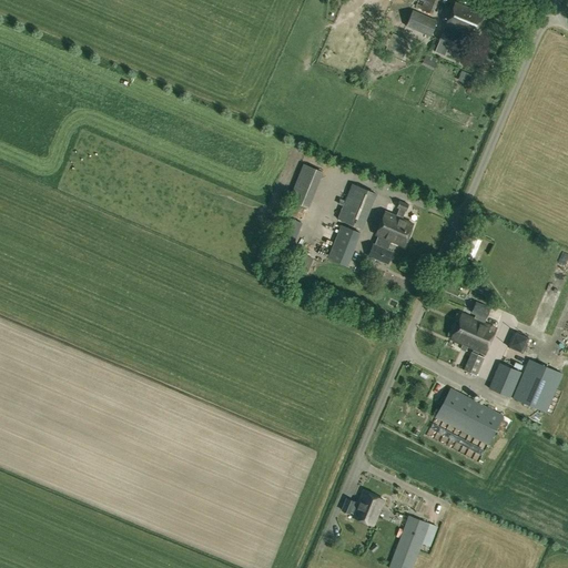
[(419,10),(432,14),(437,0),(417,0),(415,7),(421,9),(419,10)]
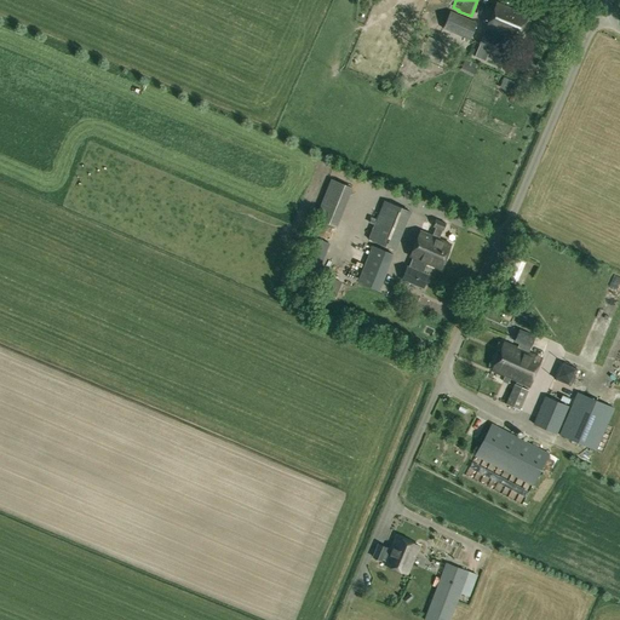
[(486,28),(478,44),(498,52),(505,35),(517,40),(527,16),(497,3),(486,28)]
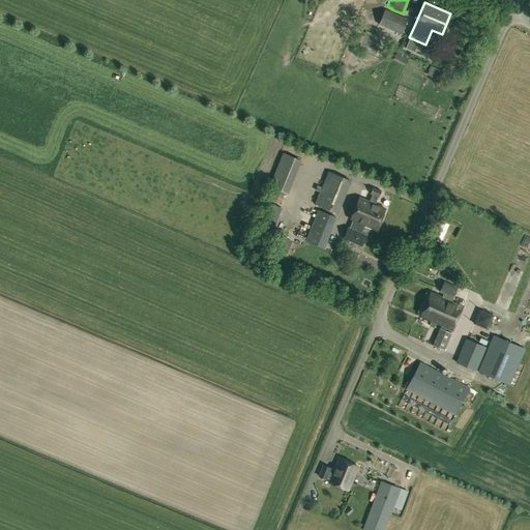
[(379,25),(402,34),(408,20),(385,10),(379,25)]
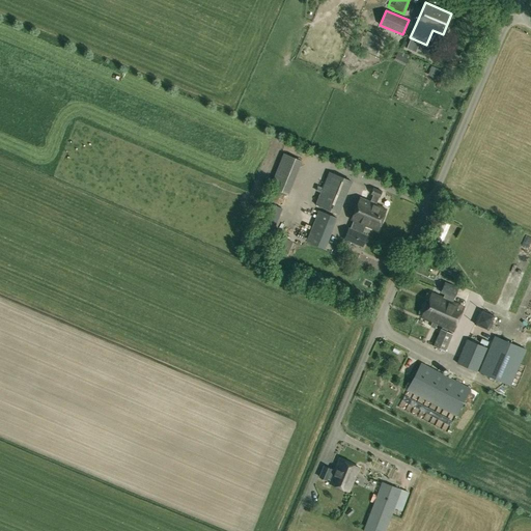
[(365,35),(361,44),(372,49),(375,39),(365,35)]
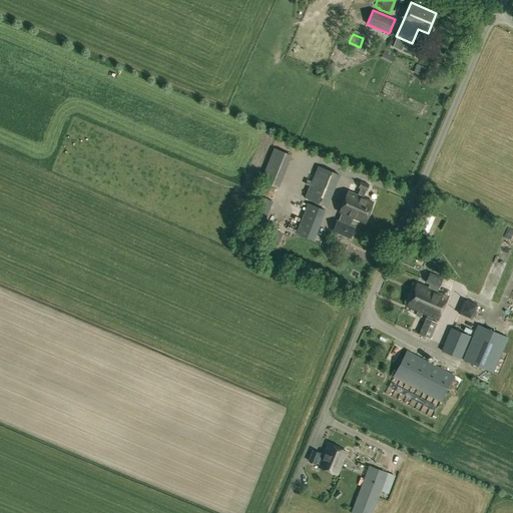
[(396,54),(385,49),(380,58),(392,63),(396,54)]
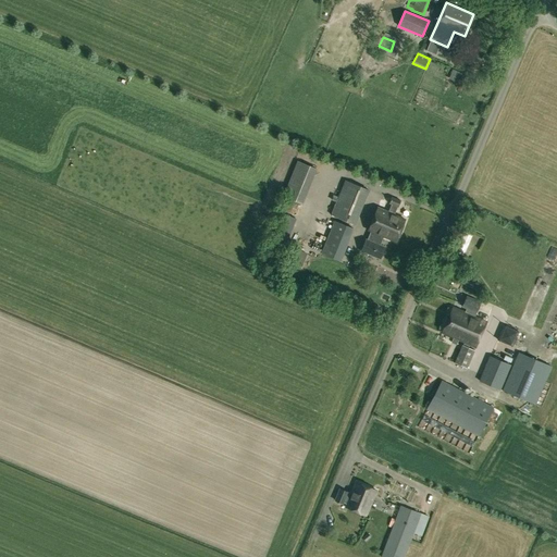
[(448,77),(461,83),(465,75),(453,70),(448,77)]
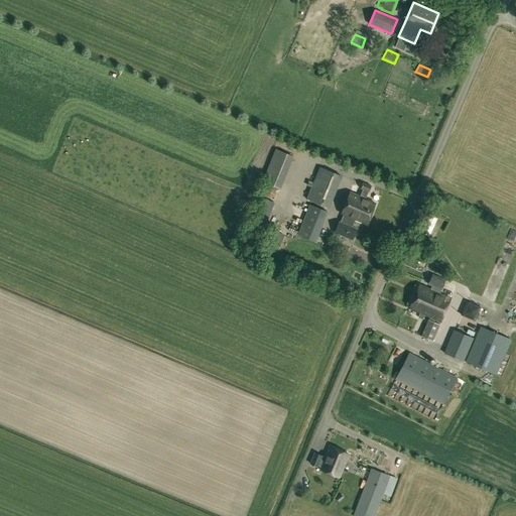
[(306,200),(329,208),(341,176),(319,167),(306,200)]
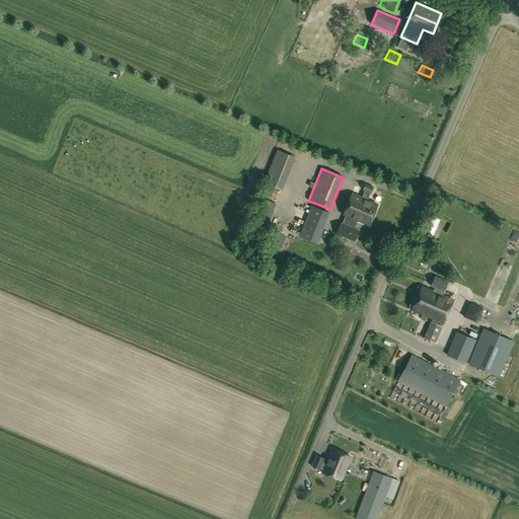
[(370,194),(374,187),(365,182),(362,190),(364,191),(361,198),(352,194),(343,214),(348,216),(344,225),(340,223),(335,233),(355,241),(359,231),(355,229),(358,220),(369,225),(378,204),(367,200),(370,194)]
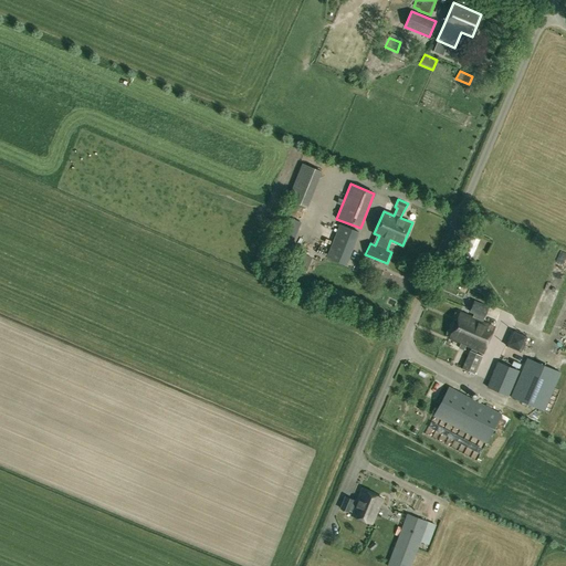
[(345,265),(358,232),(339,224),(326,258),(345,265)]
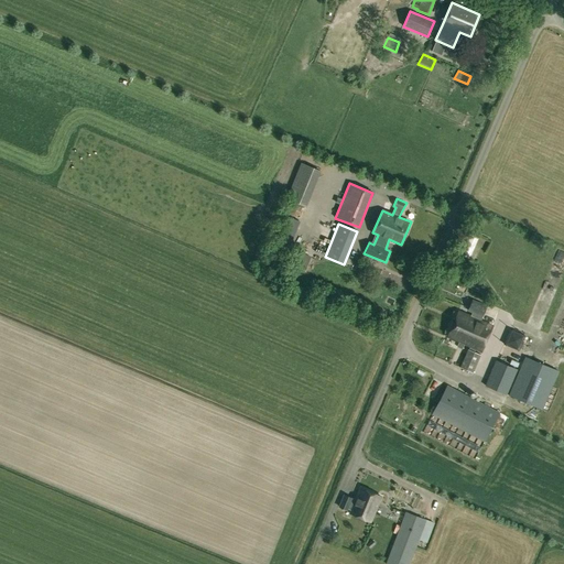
[(306,239),(317,242),(322,228),(311,225),(306,239)]
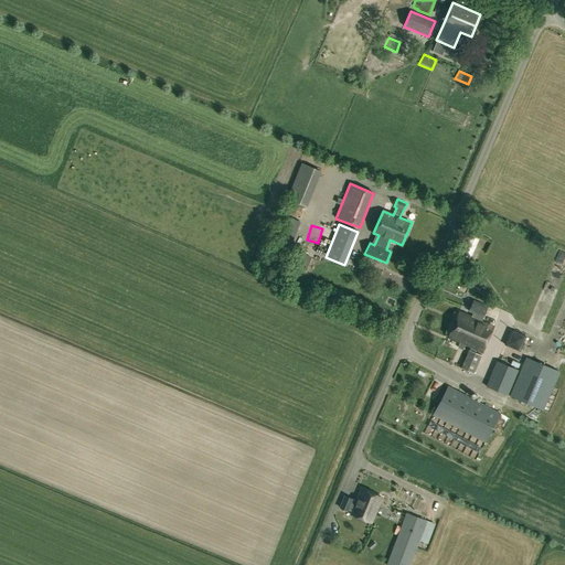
[(477,227),(471,237),(479,241),(483,232),(477,227)]
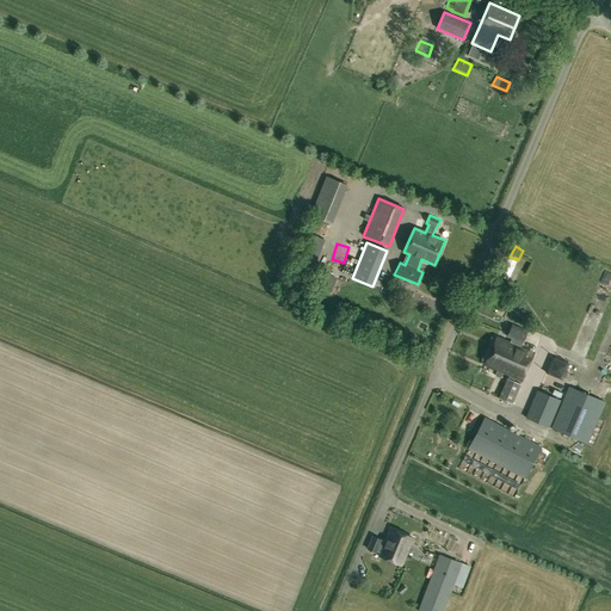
[(337,278),(329,276),(323,290),(331,292),(337,278)]
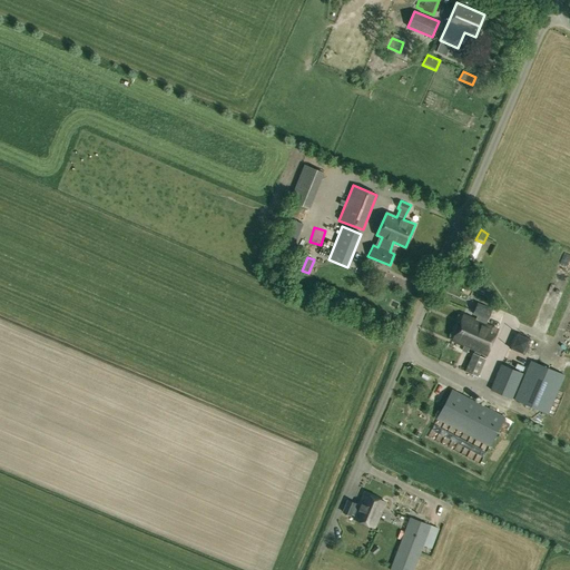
[(566,284),(569,271),(569,269),(561,267),(557,281),(566,284)]
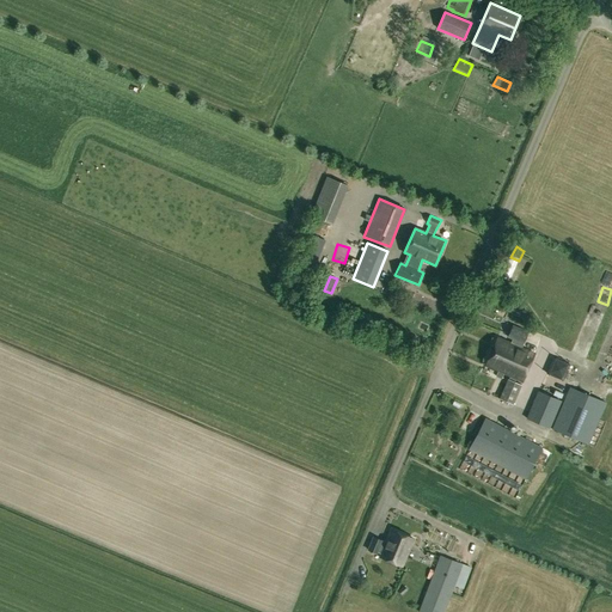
[(521,342),(526,332),(513,326),(508,337),(513,340),(512,343),(497,337),(485,365),(499,371),(496,377),(501,379),(503,373),(524,381),(534,354),(521,348),(524,342),(521,342)]
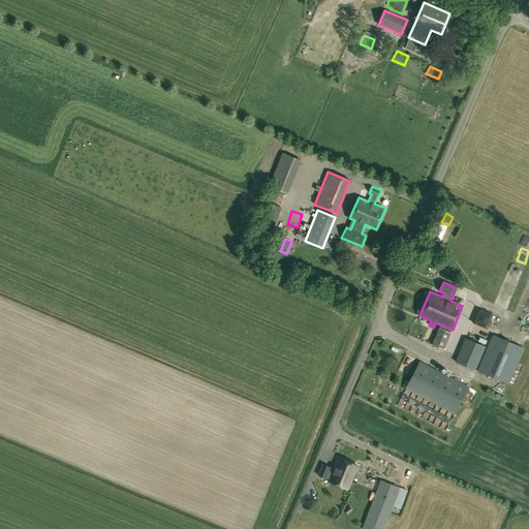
[(478,309),(472,322),(487,330),(493,315),(478,309)]
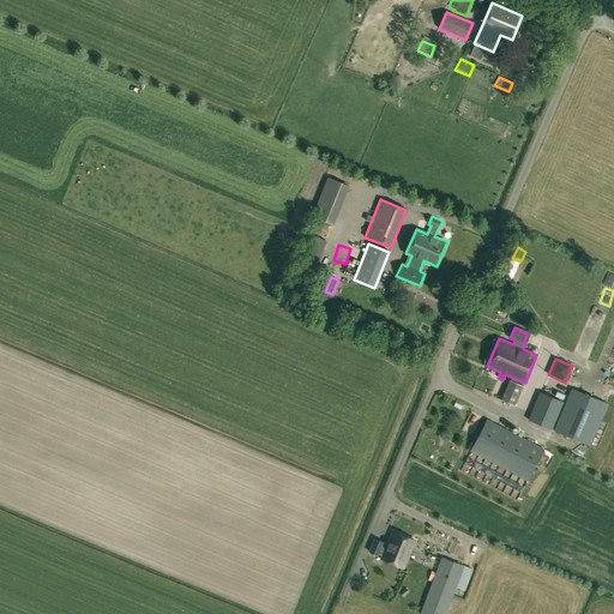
[(510,380),(501,401),(515,407),(523,386),(510,380)]
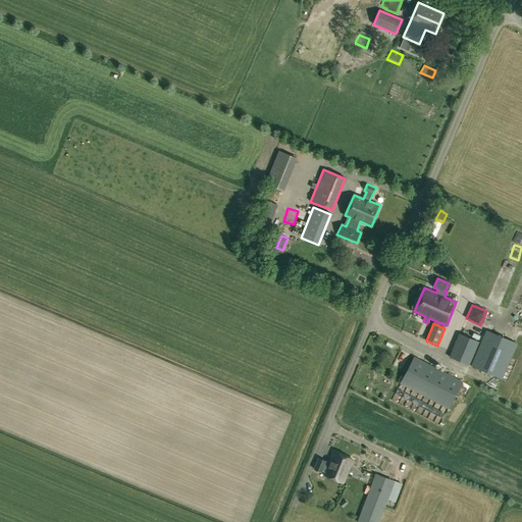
[(502,379),(517,344),(485,330),(470,366),(502,379)]
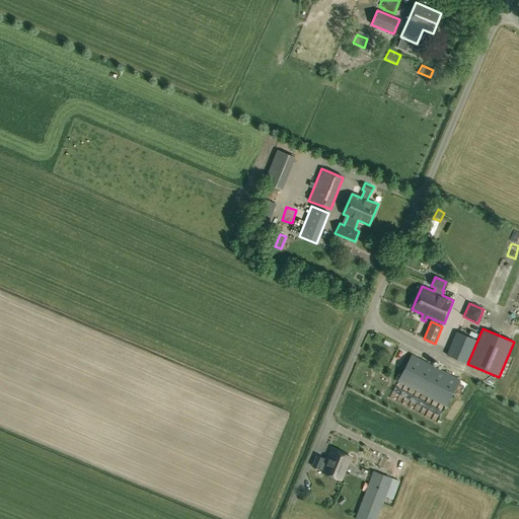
[(446,355),(466,364),(476,340),(456,331),(446,355)]
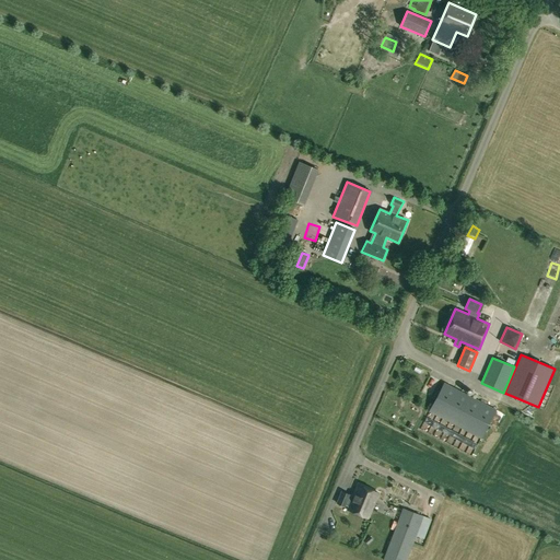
[(420,378),(427,382),(430,374),(423,371),(420,378)]
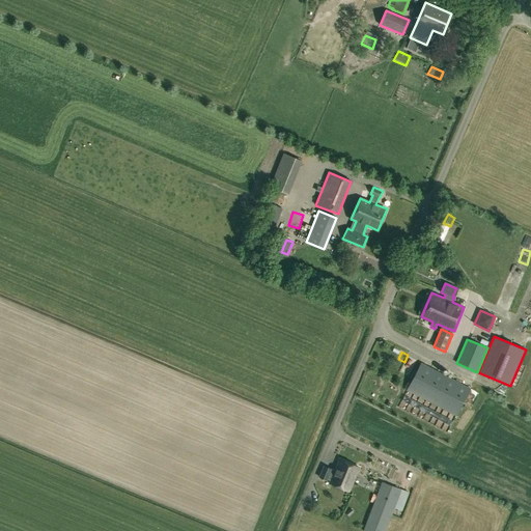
[(456,416),(471,388),(421,362),(407,390),(456,416)]
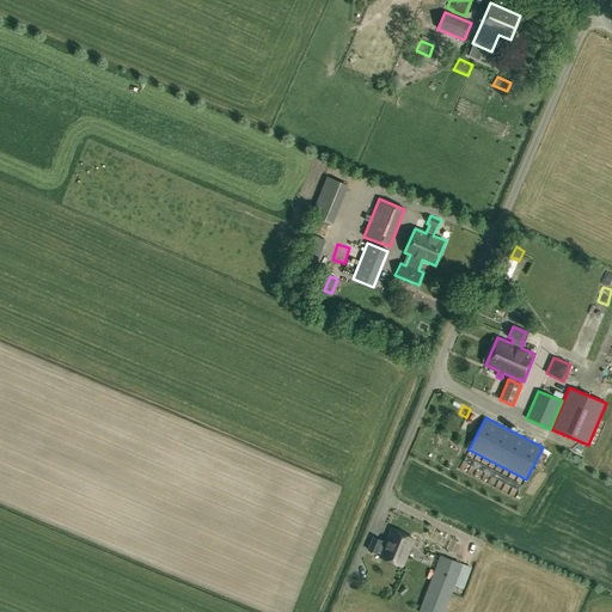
[(386,542),(373,537),(367,549),(377,554),(377,551),(381,554),(379,557),(402,567),(414,539),(391,530),(386,542)]
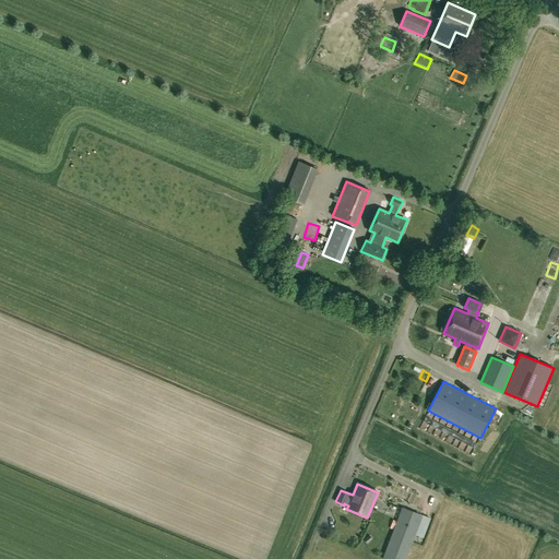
[(423,499),(430,503),(433,496),(426,492),(423,499)]
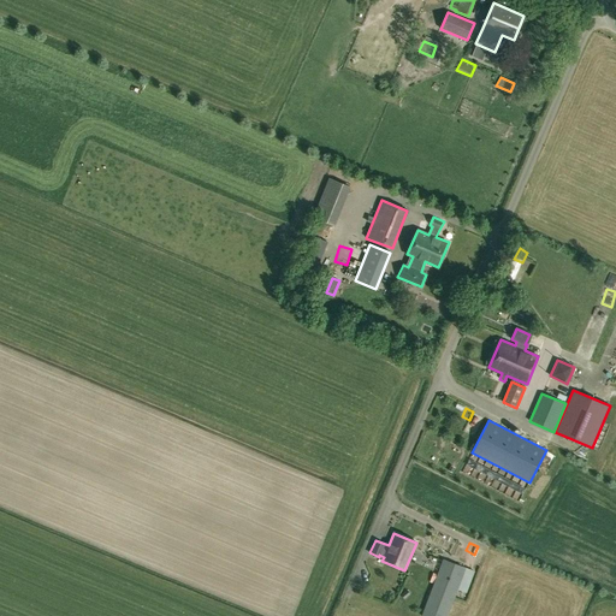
[(443,558),(421,615),(446,615),(461,581),(469,585),(474,570),(443,558)]
